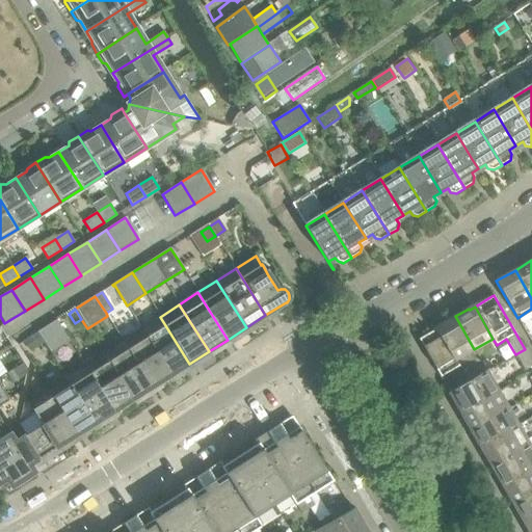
[(474,349),(455,316),(442,323),(443,325),(437,328),(455,360),(456,360),(474,349)]
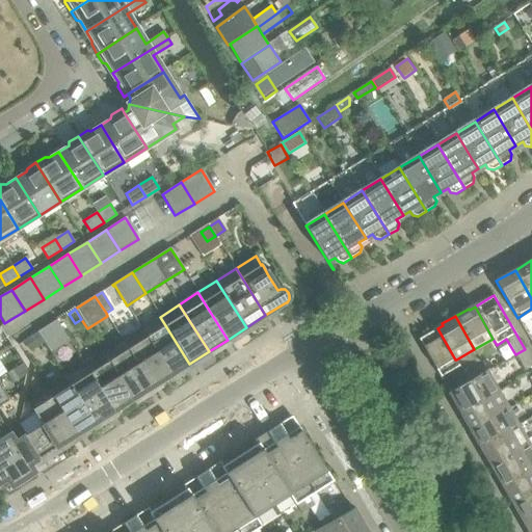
[(189,364),(160,317),(140,328),(170,375),(189,364)]
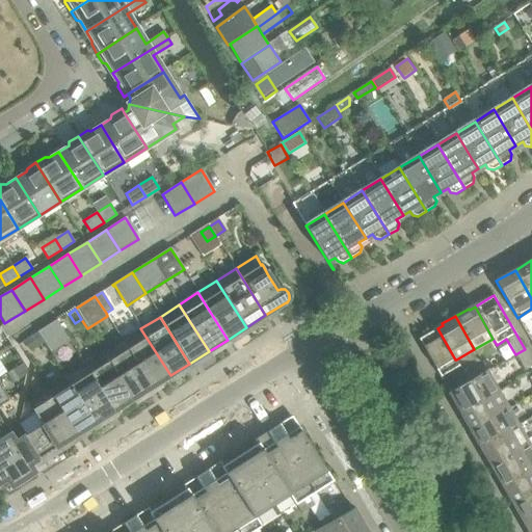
[(70,340),(57,320),(38,331),(51,352),(70,340)]
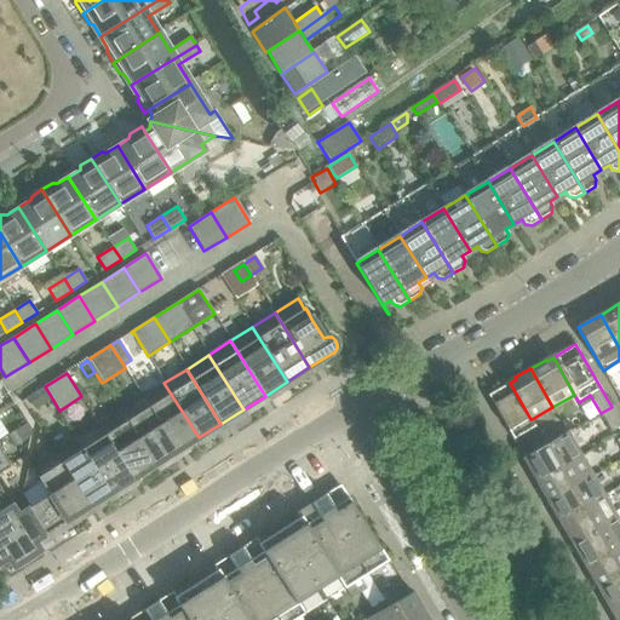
[(199,437),(164,383),(142,397),(177,452),(199,437)]
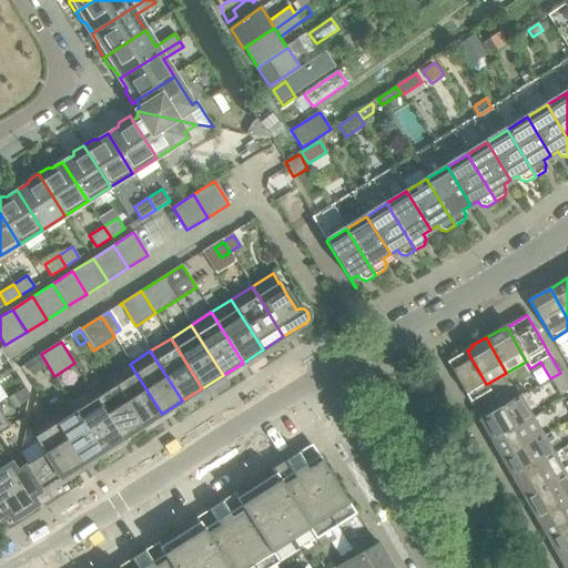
[(486,384),(467,351),(448,361),(447,362),(470,403),(476,399),(485,415),(500,407),(487,384),(486,384)]
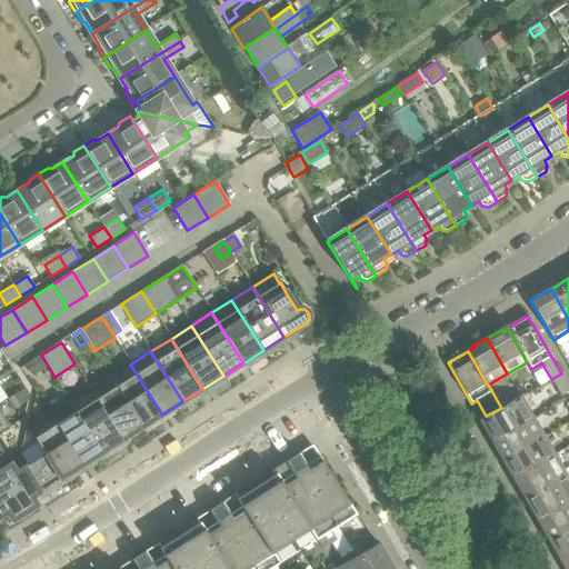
[(49,369),(40,356),(27,363),(36,377),(49,369)]
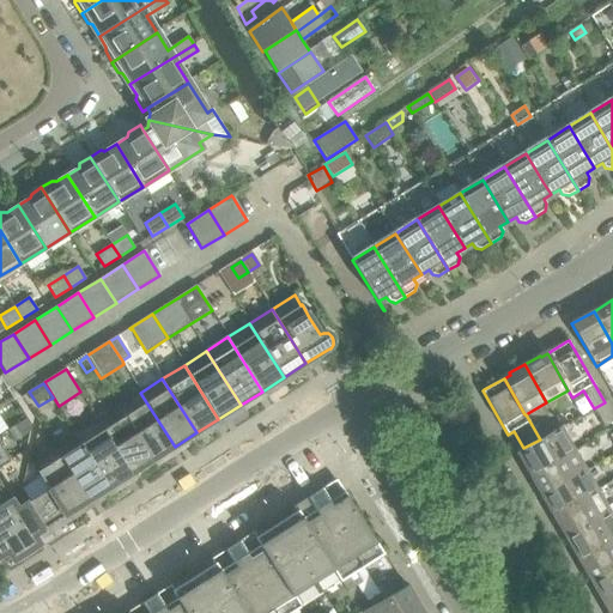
[(175,447),(140,393),(119,406),(153,460),(175,447)]
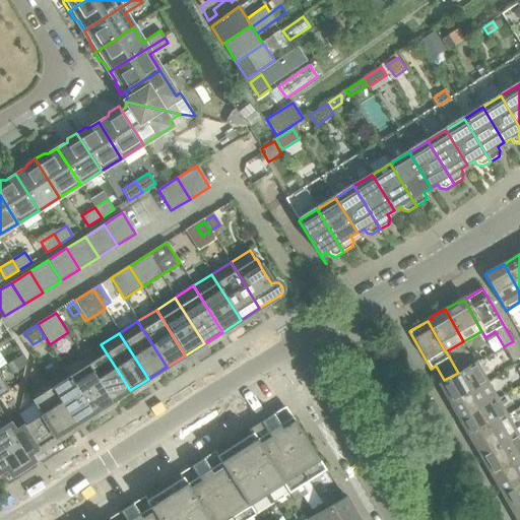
[(519,358),(519,353),(513,341),(504,346),(513,363),(519,358)]
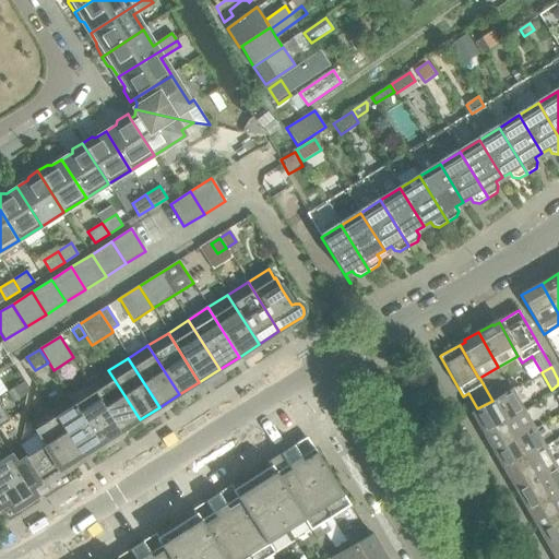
[(140,419),(108,370),(88,383),(119,432),(140,419)]
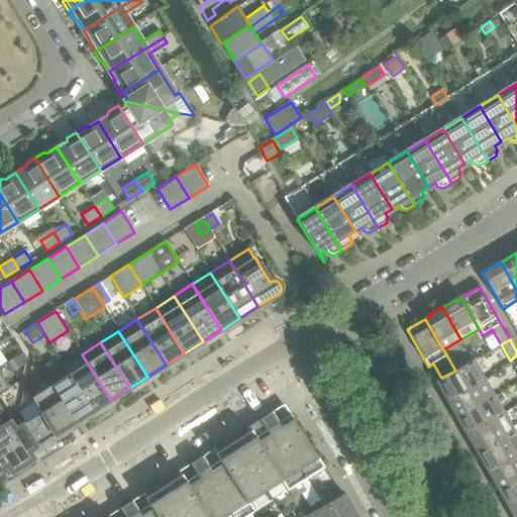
[(110,400),(82,354),(63,366),(92,412),(110,400)]
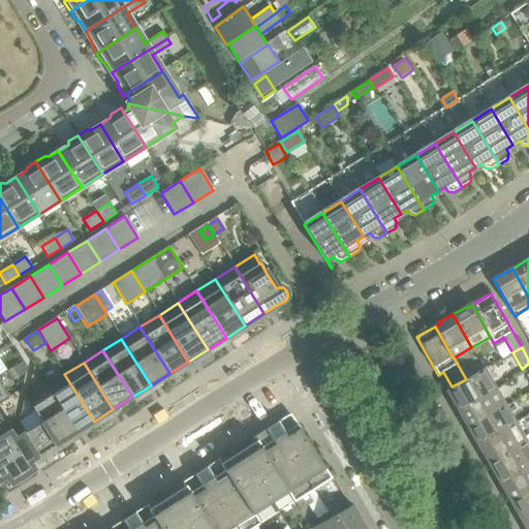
[(459,410),(495,390),(484,369),(466,379),(452,386),(446,390),(459,410)]
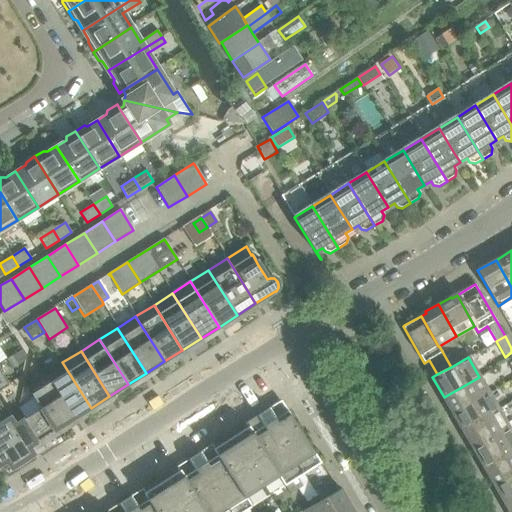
[(437,374),(429,360),(424,363),(432,377),(437,374)]
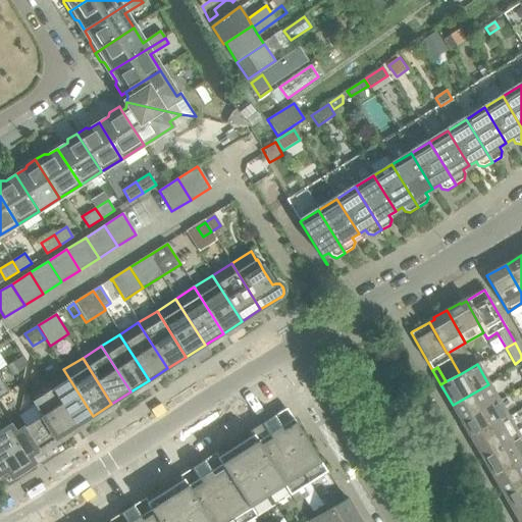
[(93,416),(63,369),(45,381),(74,427),(93,416)]
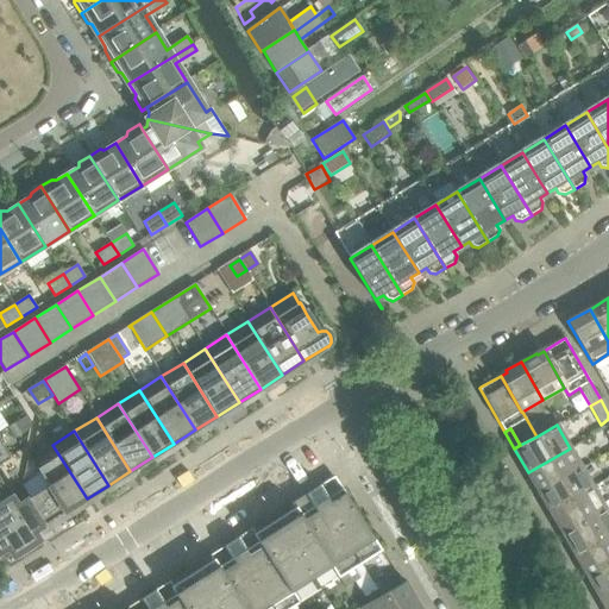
[(0,464),(11,458),(0,440),(0,464)]
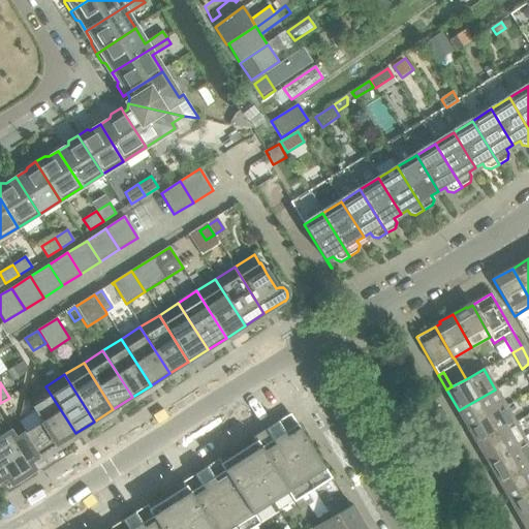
[(75,433),(45,386),(27,399),(42,423),(57,445),(75,433)]
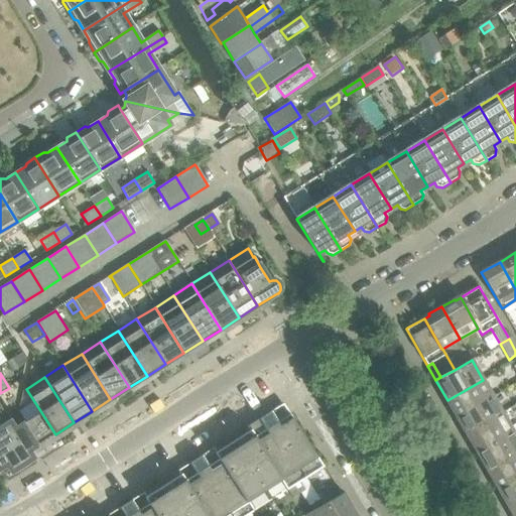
[(457,417),(493,396),(483,380),(447,400),(457,417)]
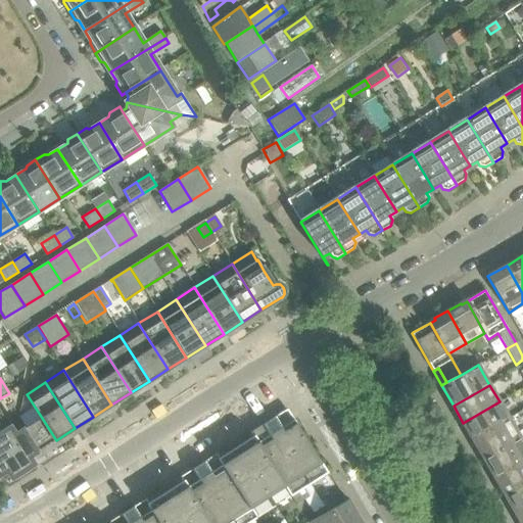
[(473,439),(509,419),(500,401),(463,423),(473,439)]
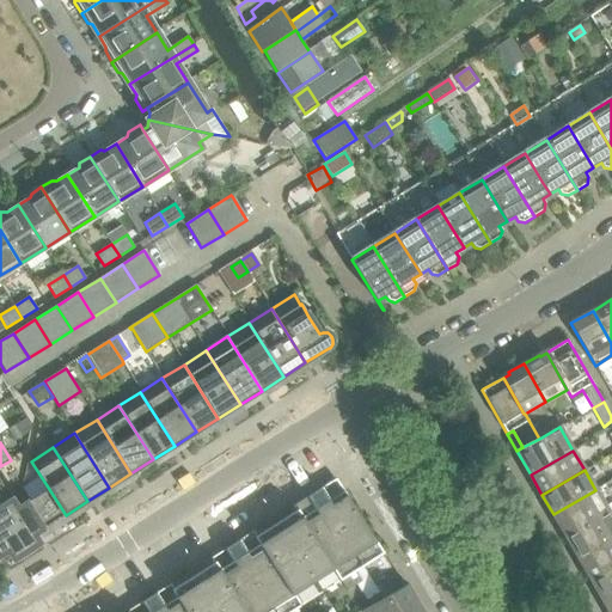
[(384,554),(343,491),(336,478),(292,507),(295,512),(276,524),(320,593),(384,554)]
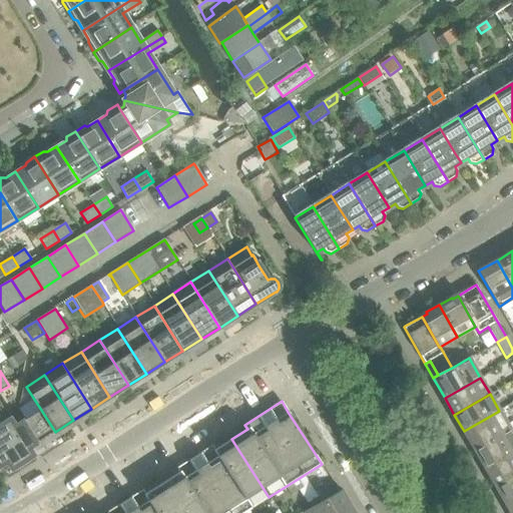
[(0,466),(6,462),(15,426),(0,403),(0,466)]
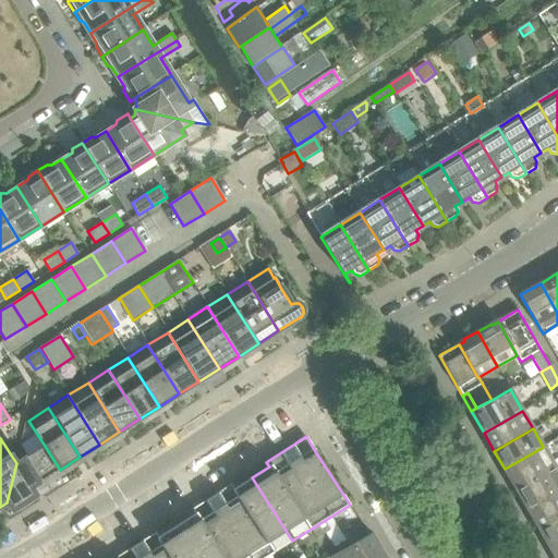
[(31,488),(60,470),(45,446),(16,463),(7,502),(12,511),(36,496),(31,488)]
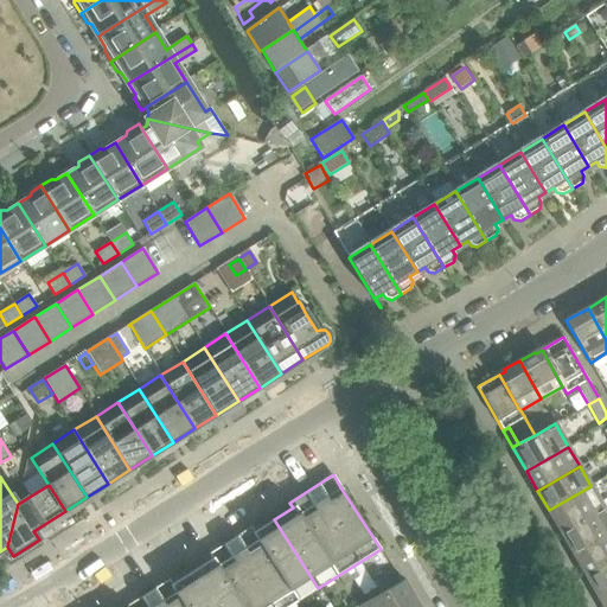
[(562,532),(604,508),(590,486),(549,510),(562,532)]
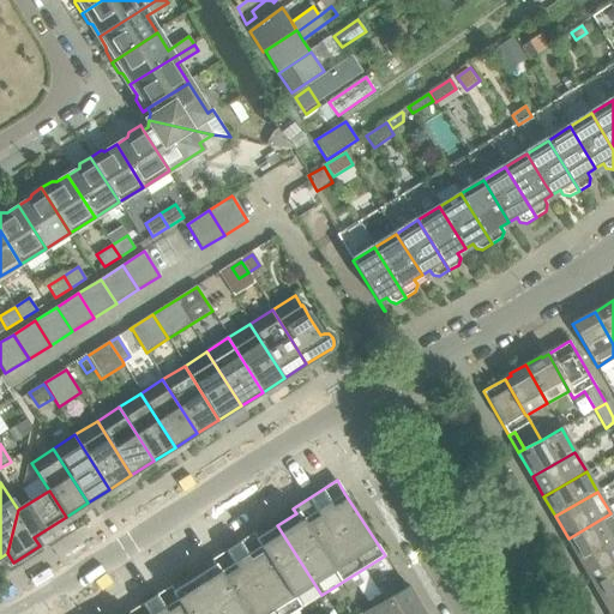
[(581,560),(613,541),(613,519),(611,513),(569,539),(581,560)]
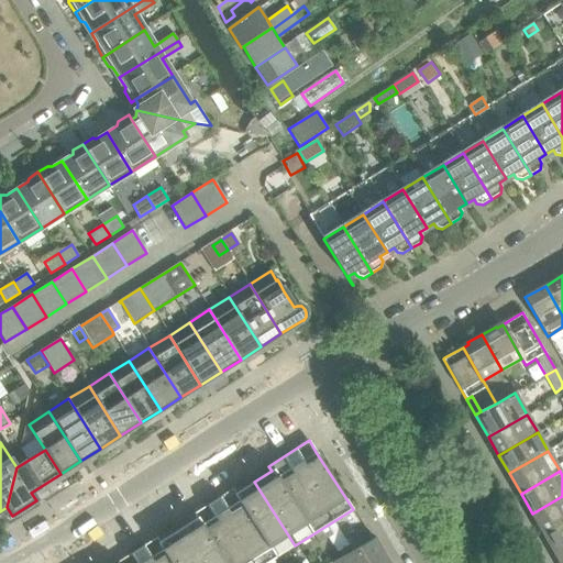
[(267,562),(295,545),(254,482),(236,493),(233,488),(231,489),(207,506),(209,510),(178,530),(199,562),(267,562)]
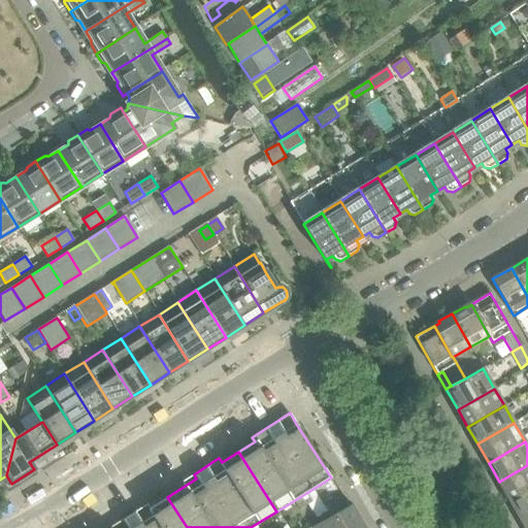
[(509,499),(527,487),(527,465),(499,482),(509,499)]
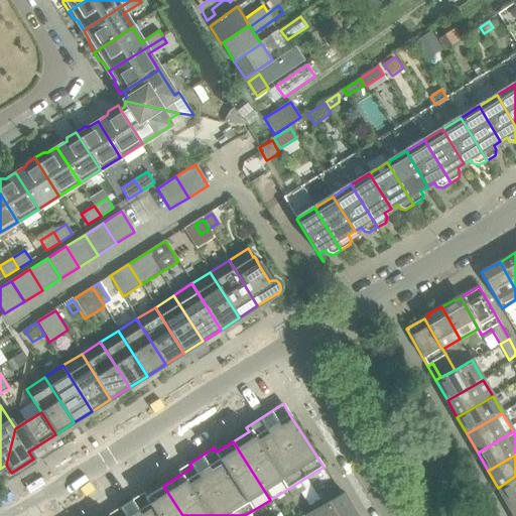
[(508,506),(515,500),(515,476),(498,488),(508,506)]
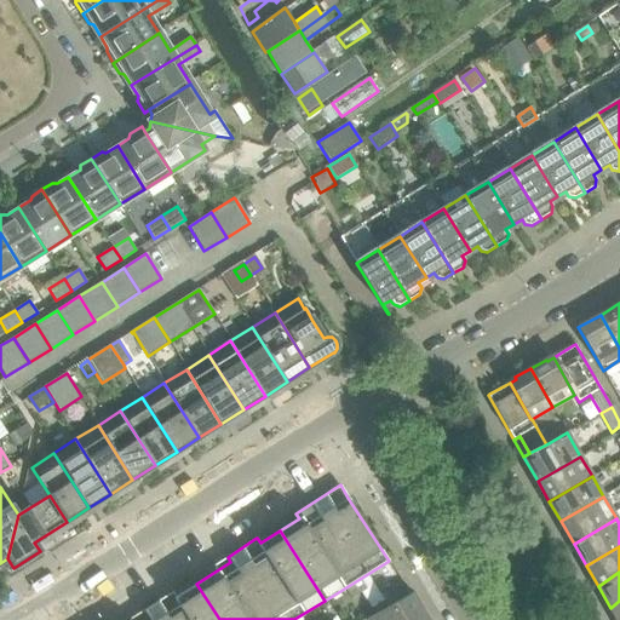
[(219,619),(196,584),(161,606),(158,602),(130,619),(219,619)]
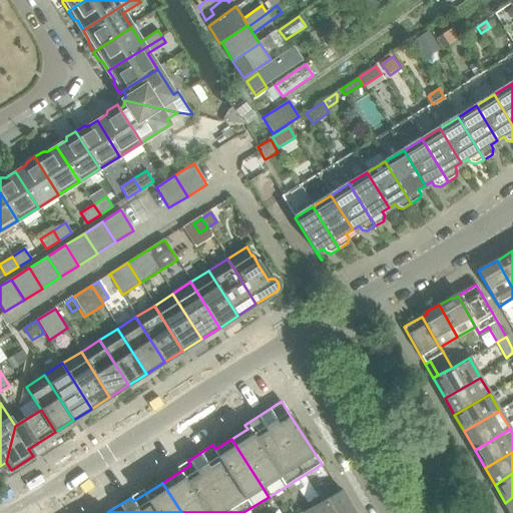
[(302,512),(344,512),(353,509),(342,490),(302,512)]
